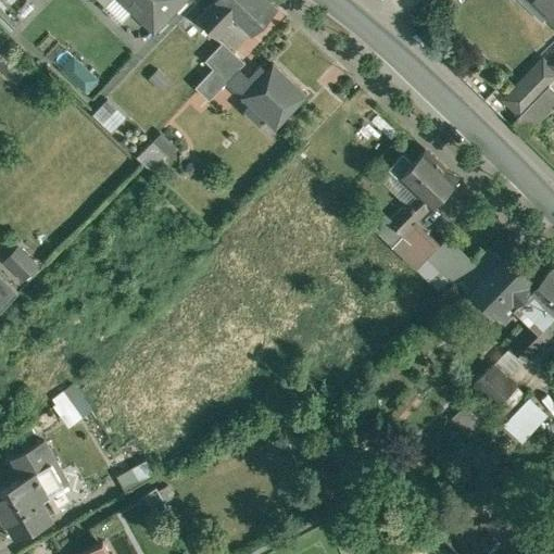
[(113,0),(108,7),(121,20),(134,8),(156,29),(185,0),(113,0)]
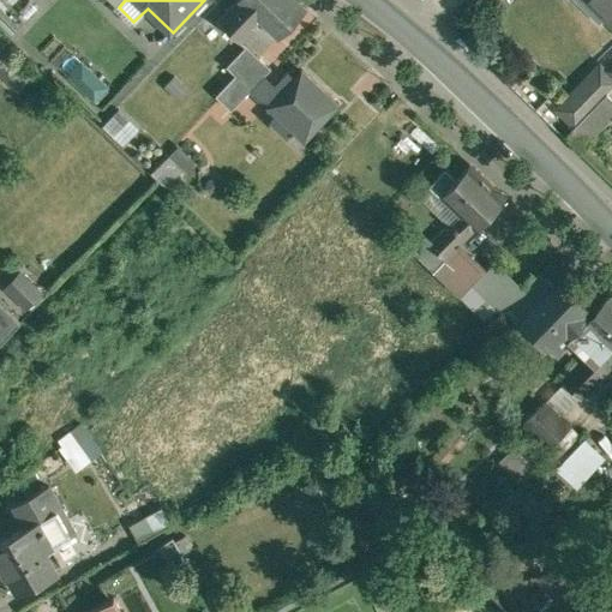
[(243,0),(241,0),(222,21),(245,43),(258,29),(257,28),(263,21),(243,0)]
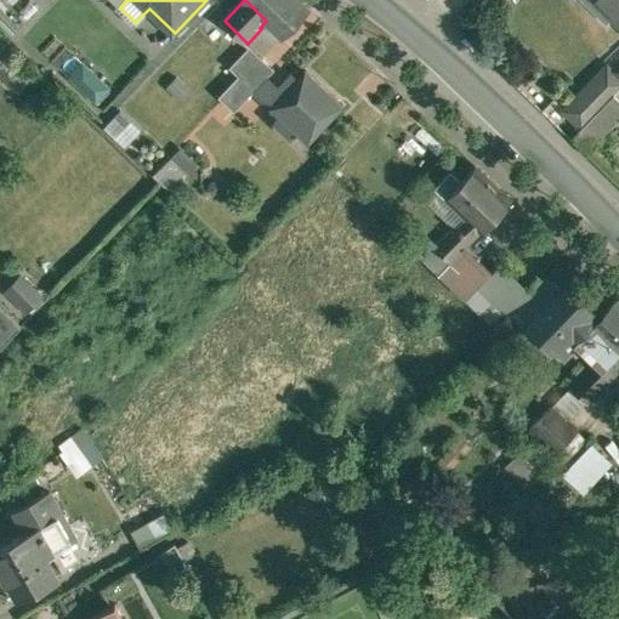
[(314,10),(304,0),(245,0),(266,21),(285,40),(314,10)]
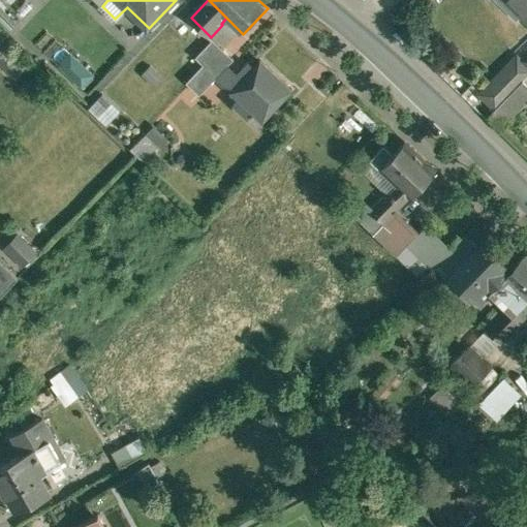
[(526,0),(508,0),(526,17),(526,0)]
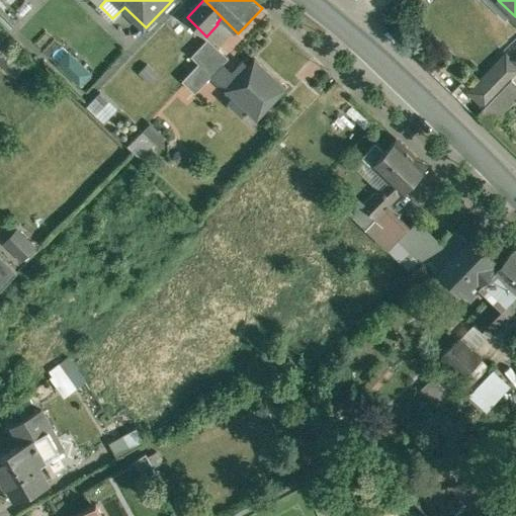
[(210,40),(194,59),(204,68),(221,51),(210,40)]
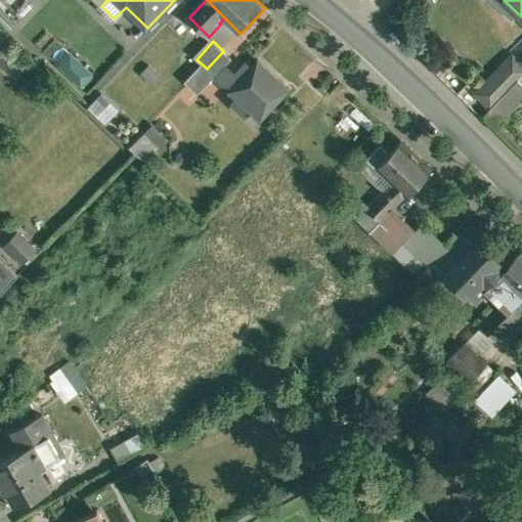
[(233,61),(223,51),(207,69),(217,79),(233,61)]
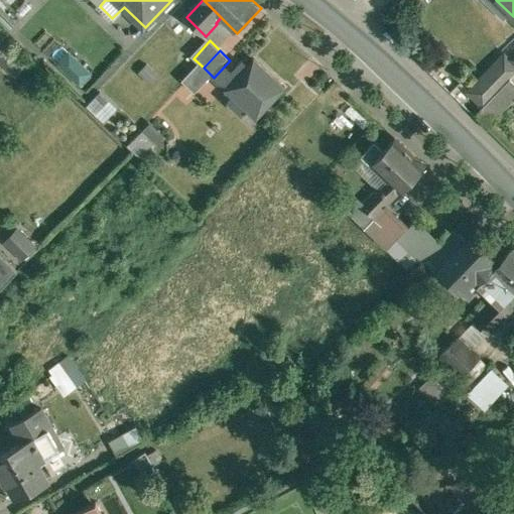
[(513,63),(507,56),(472,93),(486,106),(513,76),(513,63)]
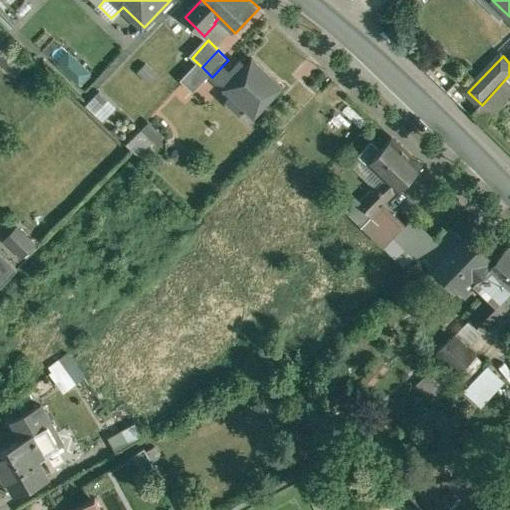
[(60,65),(69,83),(84,75),(75,58),(60,65)]
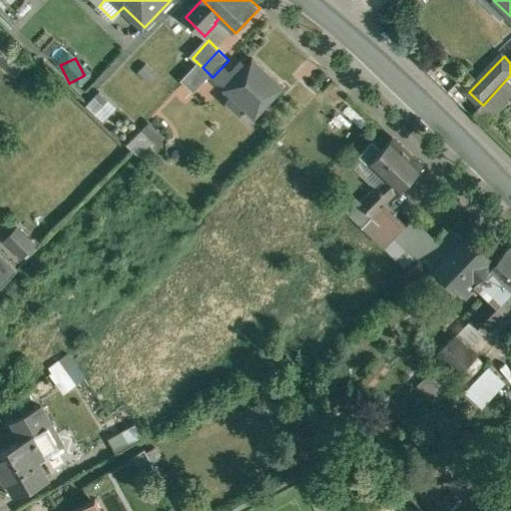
[(256,60),(248,67),(243,64),(233,74),(237,79),(227,89),(235,96),(231,100),(243,112),(247,108),(257,117),(285,87),(256,60)]
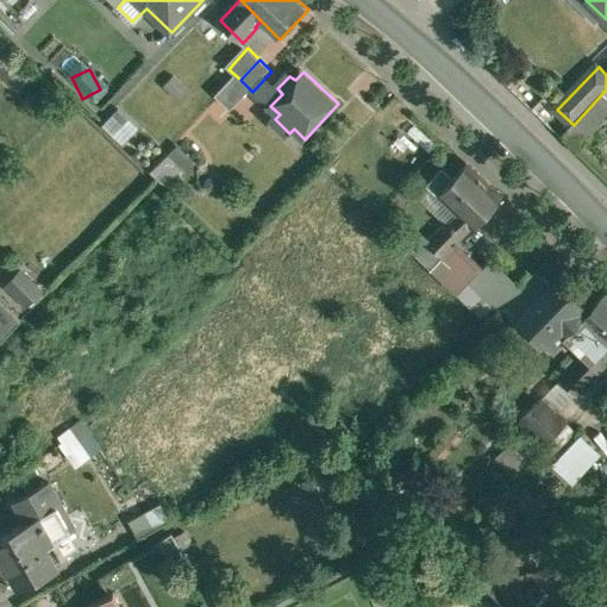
[(119,146),(136,130),(116,110),(99,127),(119,146)]
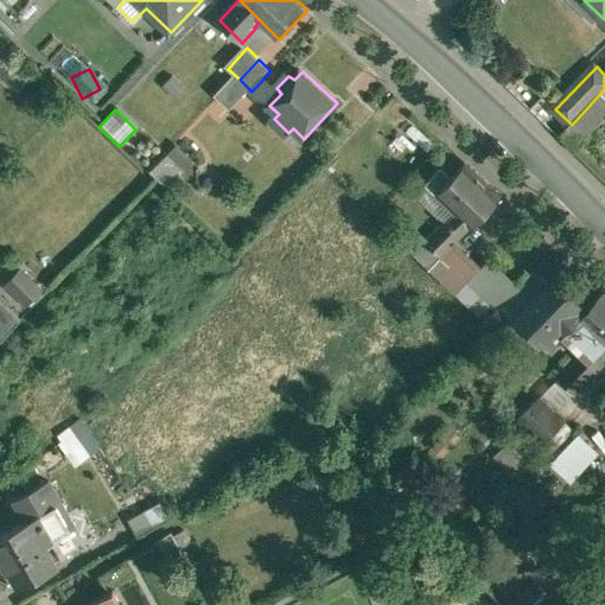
[(173,145),(147,174),(165,191),(192,160),(173,145)]
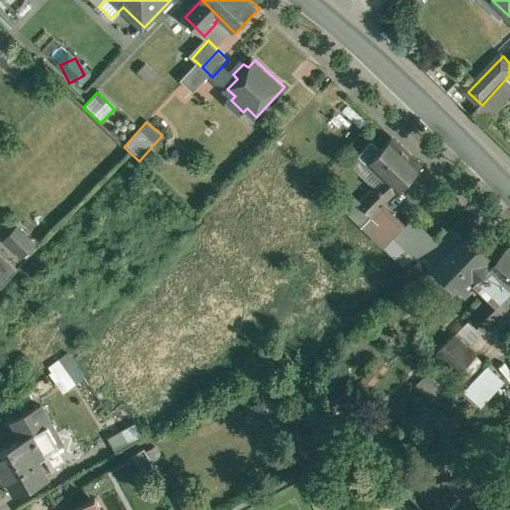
[(423,167),(394,138),(382,150),(374,142),(361,155),(386,179),(360,204),(373,217),(374,218),(385,207),(423,167)]
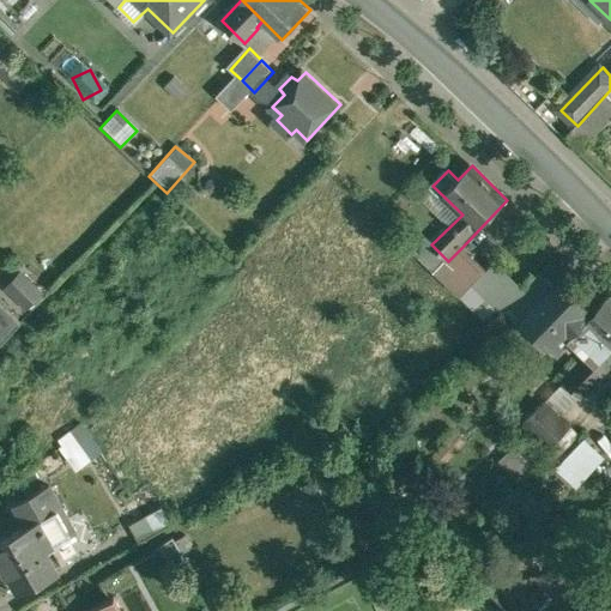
[(431,244),(421,256),(436,272),(447,260),(431,244)]
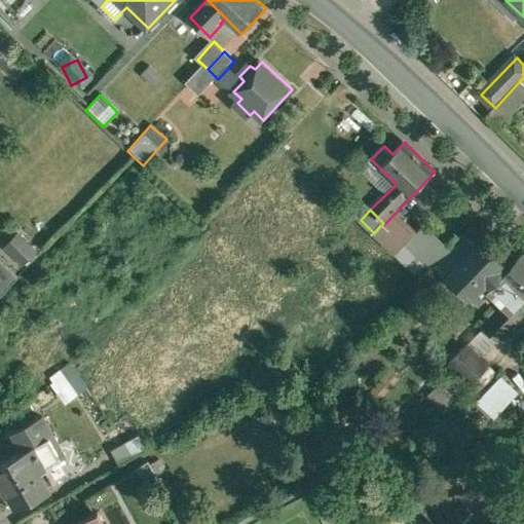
[(417,234),(396,213),(384,224),(383,223),(374,233),(397,256),(417,234)]
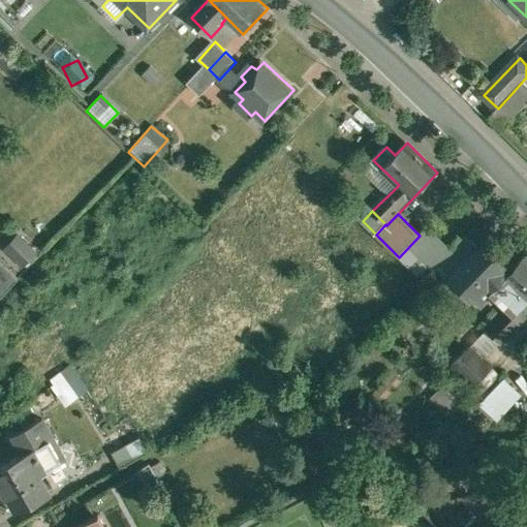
[(14,234),(0,250),(22,270),(36,252),(14,234)]
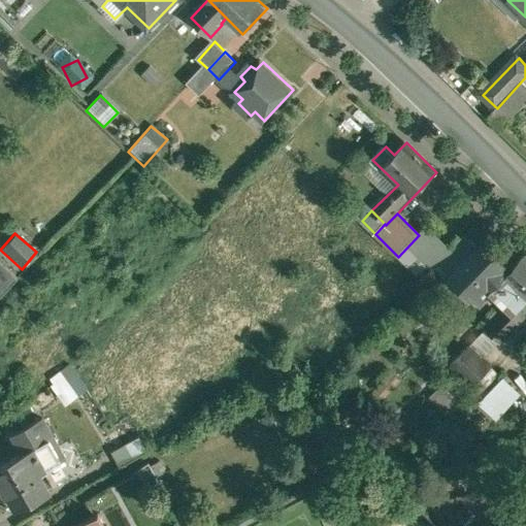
[(469,237),(444,264),(455,275),(481,249),(469,237)]
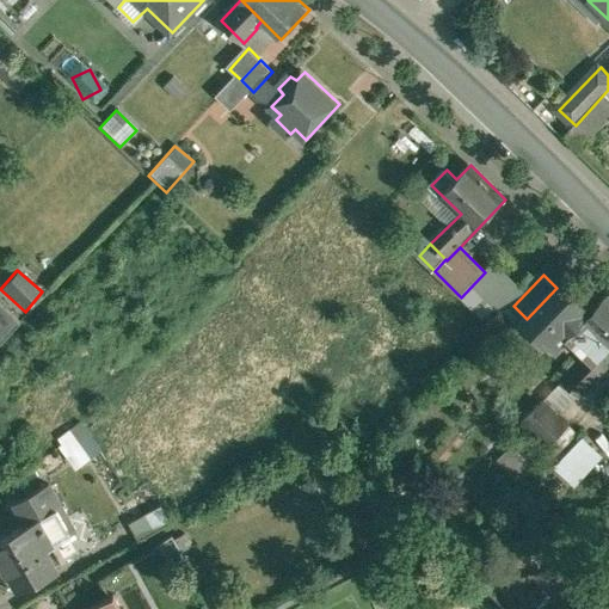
[(527,319),(526,321),(528,324),(526,327),(526,332),(529,336),(534,336),(537,333),(557,351),(570,338),(594,314),(592,313),(561,283),(557,288),(527,319)]
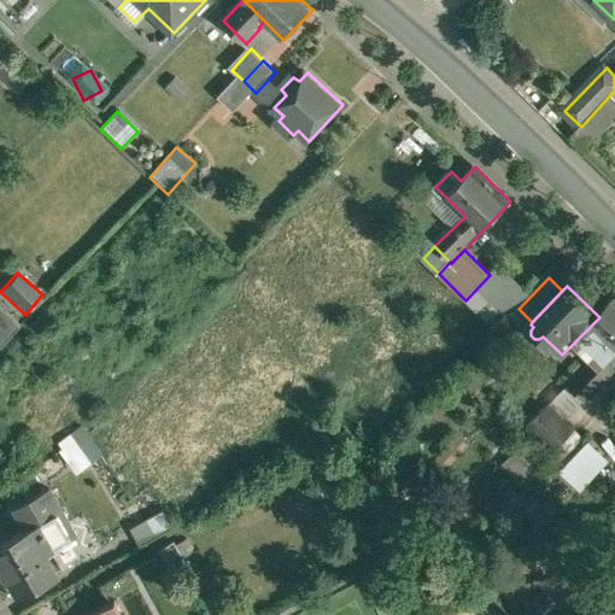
[(614,300),(598,316),(599,317),(575,341),(595,359),(551,404),(567,420),(585,402),(586,403),(614,372),(614,300)]
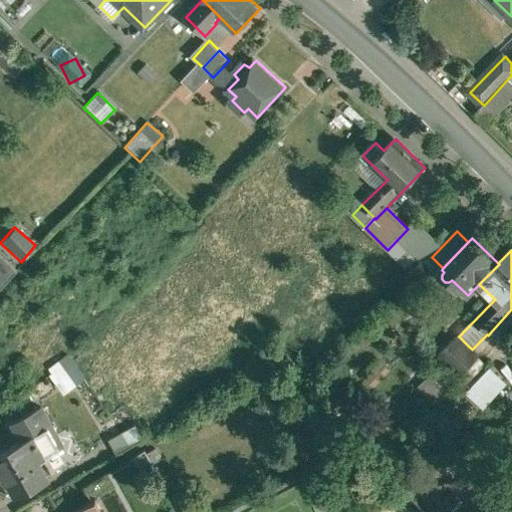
[(20,272),(0,251),(0,290),(1,292),(20,272)]
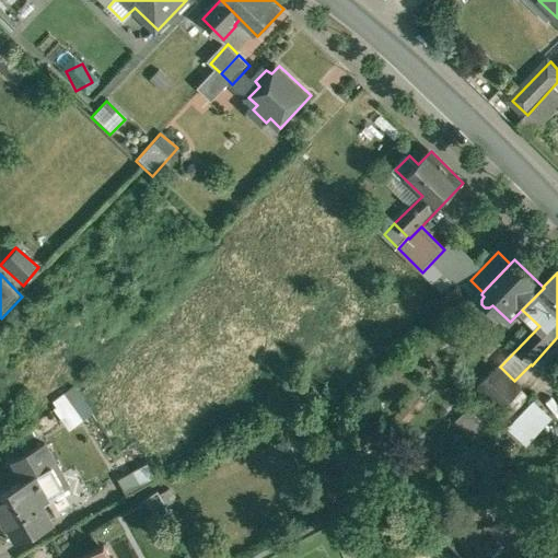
[(514,381),(500,367),(480,387),(503,410),(523,390),(514,381)]
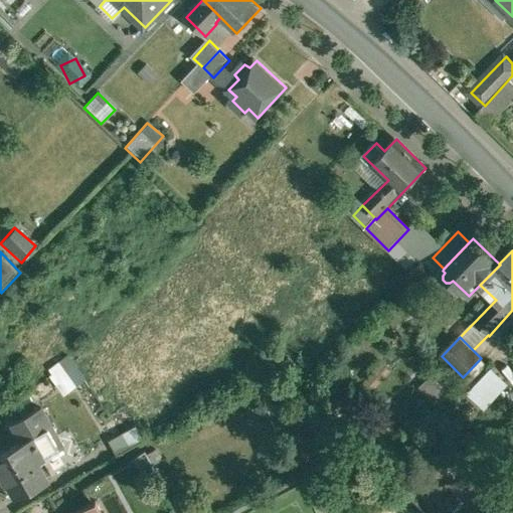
[(67,354),(44,370),(60,394),(83,378),(67,354)]
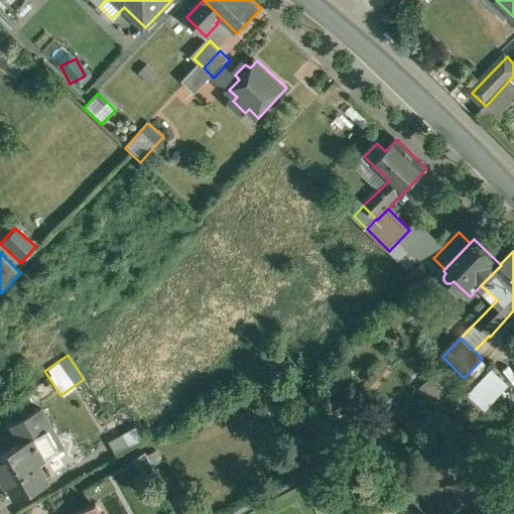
[(484,413),(507,386),(487,369),(464,396),(484,413)]
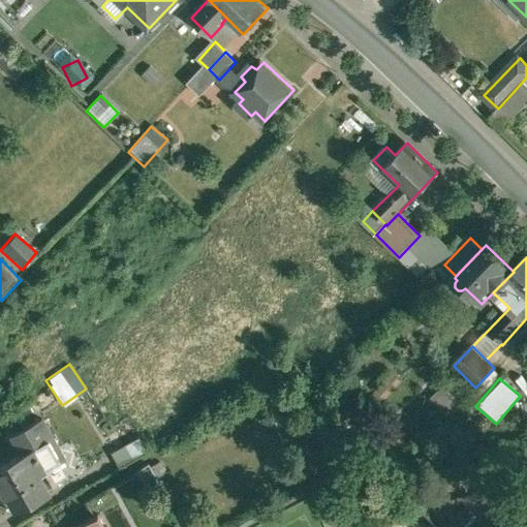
[(67,461),(44,420),(24,432),(28,441),(22,444),(27,454),(28,454),(40,475),(67,461)]
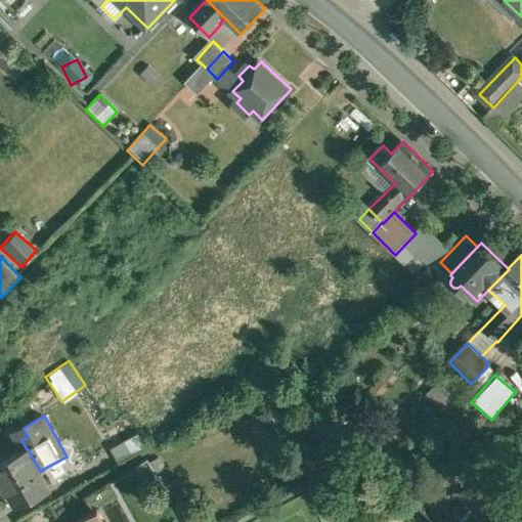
[(138,435),(110,446),(115,461),(143,450),(138,435)]
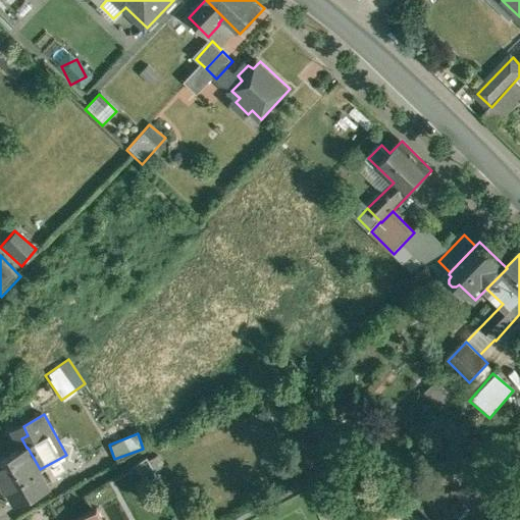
[(27,448),(0,462),(0,481),(1,483),(5,481),(18,505),(49,487),(40,469),(28,448),(27,448)]
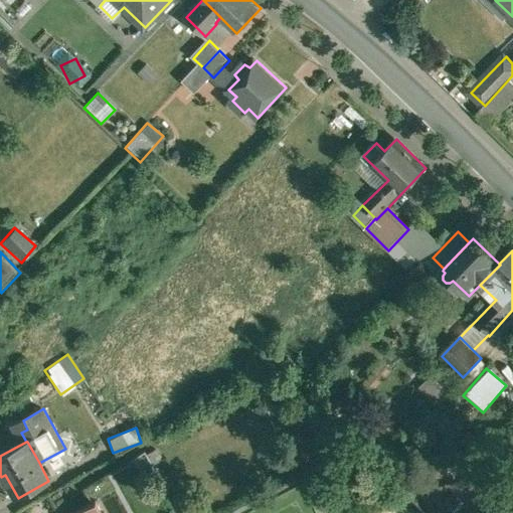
[(105,512),(99,502),(78,512),(105,512)]
